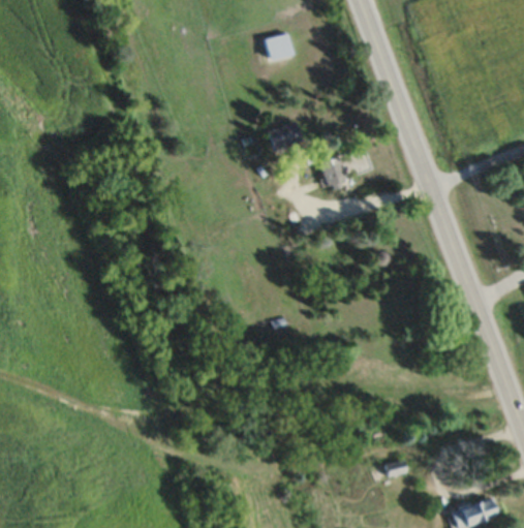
[(267,39),(272,61),(296,55),(290,33),(267,39)]
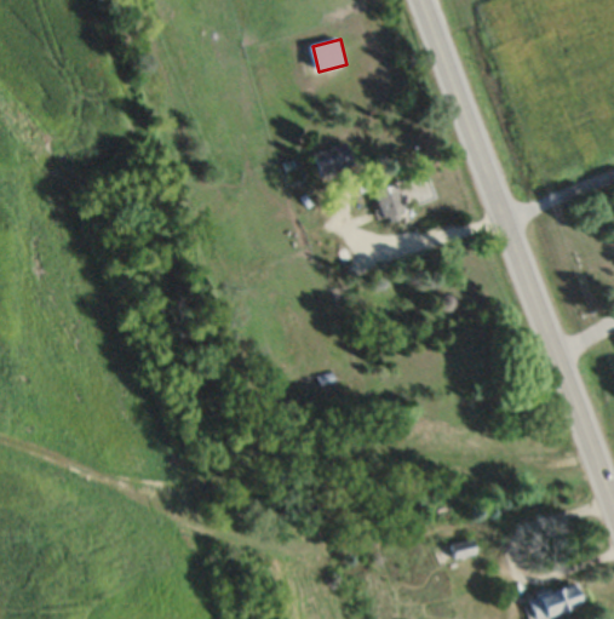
[(357,165),(349,142),(314,154),(322,177),(357,165)]
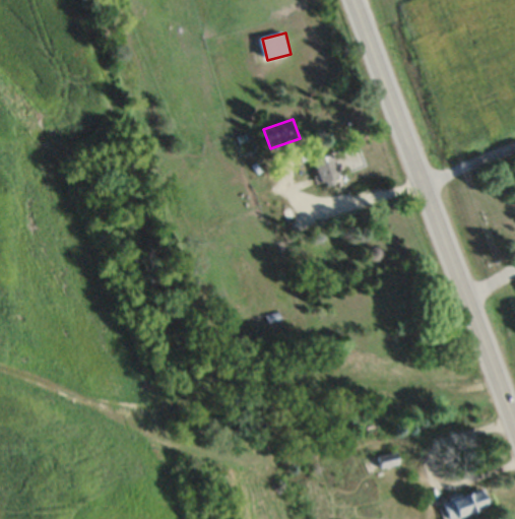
[(325,187),(344,180),(335,152),(315,159),(325,187)]
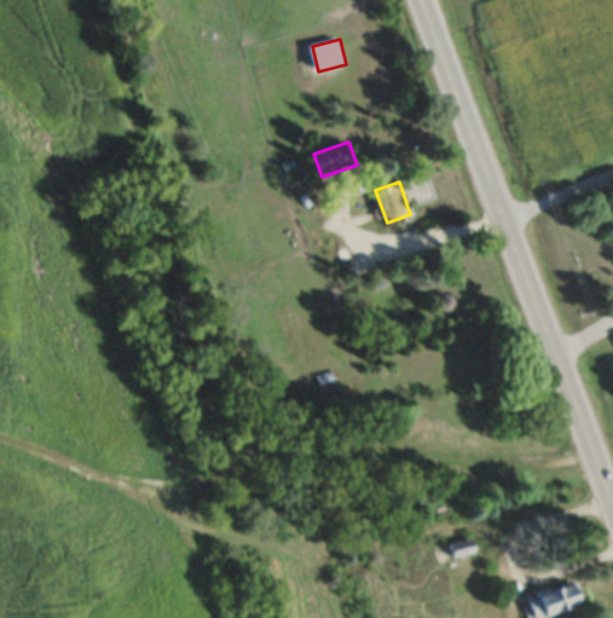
[(455,558),(478,554),(475,538),(451,543),(455,558)]
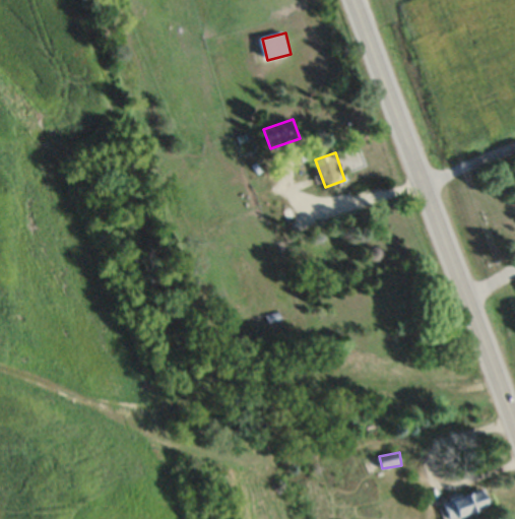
[(491,508),(486,488),(445,499),(450,518),(491,508)]
